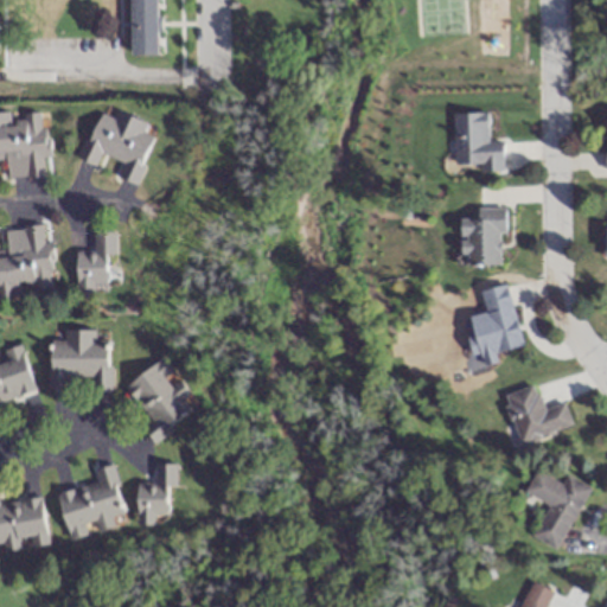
[(129,0),(131,56),(157,55),(155,0),(129,0)]
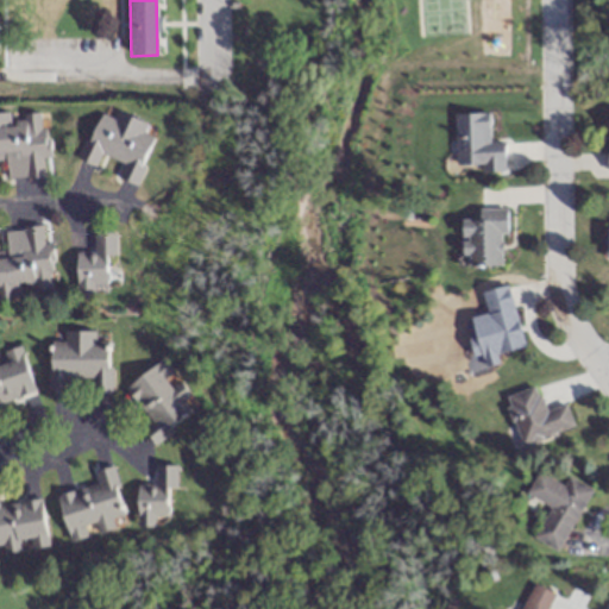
[(136,186),(158,131),(102,107),(80,161),(98,168),(102,156),(121,163),(115,177),(136,186)]
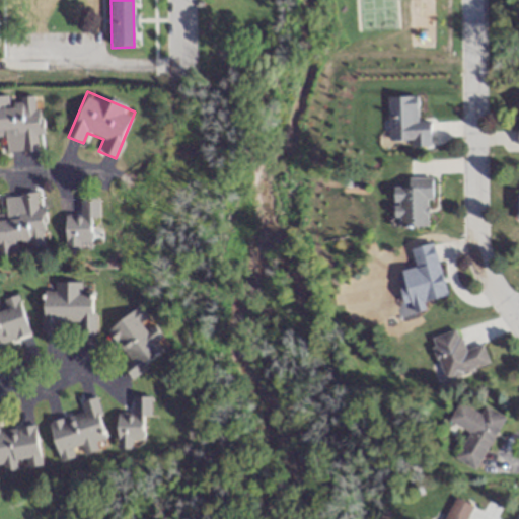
[(388,96),(388,142),(429,142),(429,121),(417,121),(417,95),(388,96)]
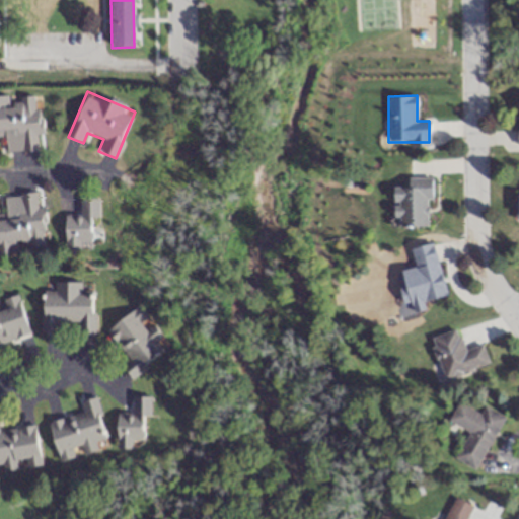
[(0,97),(0,141),(5,141),(5,153),(42,151),(40,96),(0,97)]
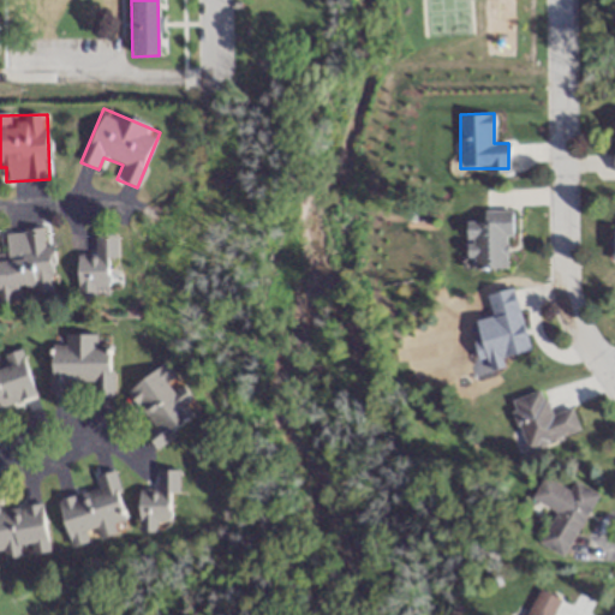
[(467,221),(467,268),(511,268),(511,210),(484,210),(484,221),(467,221)]
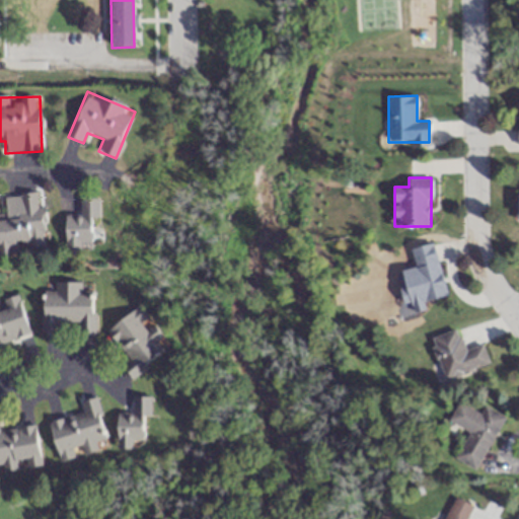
[(0,252),(45,249),(41,194),(0,196),(0,252)]
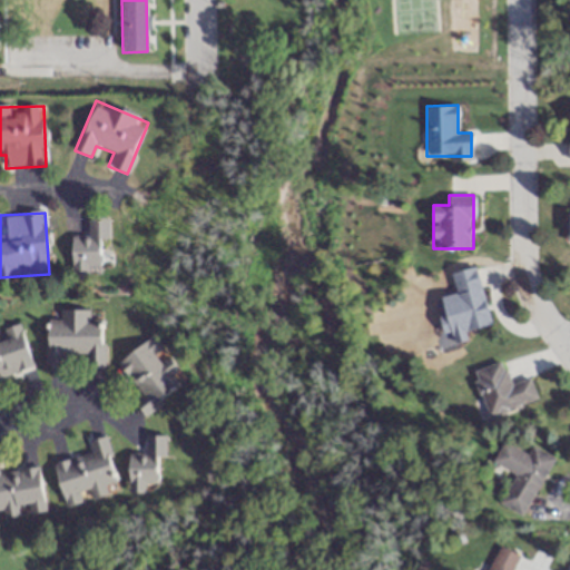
[(71,235),(71,272),(109,272),(109,218),(87,218),(87,236),(71,235)]
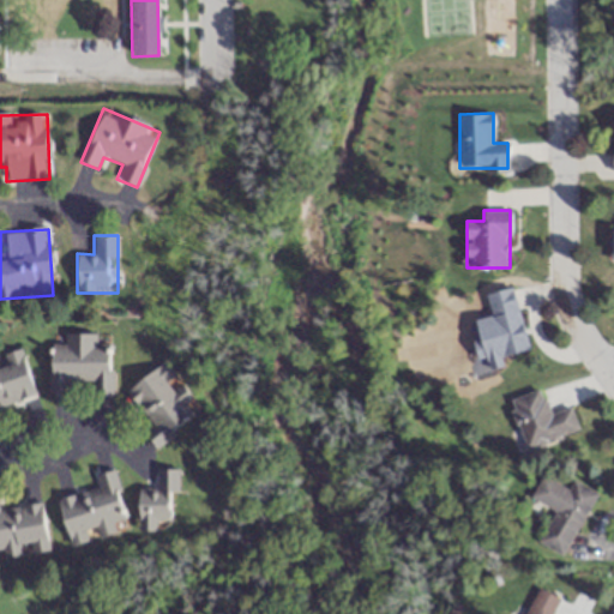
[(513,287),(486,294),(491,315),(474,319),(482,359),(528,348),(513,287)]
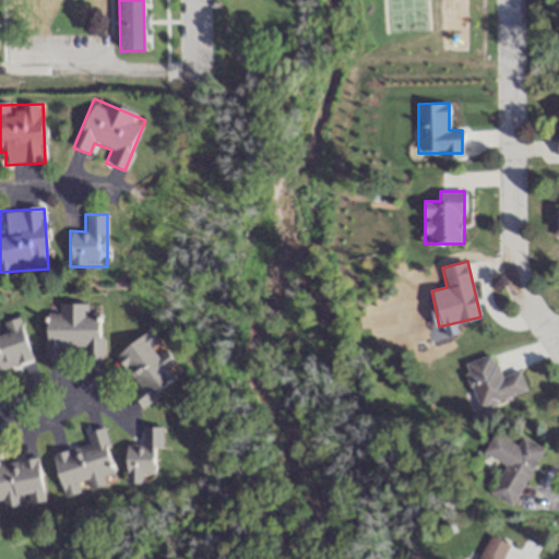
[(46,311),(46,360),(64,360),(66,347),(82,347),(82,359),(103,359),(103,320),(87,319),(87,304),(57,302),(57,311),(46,311)]
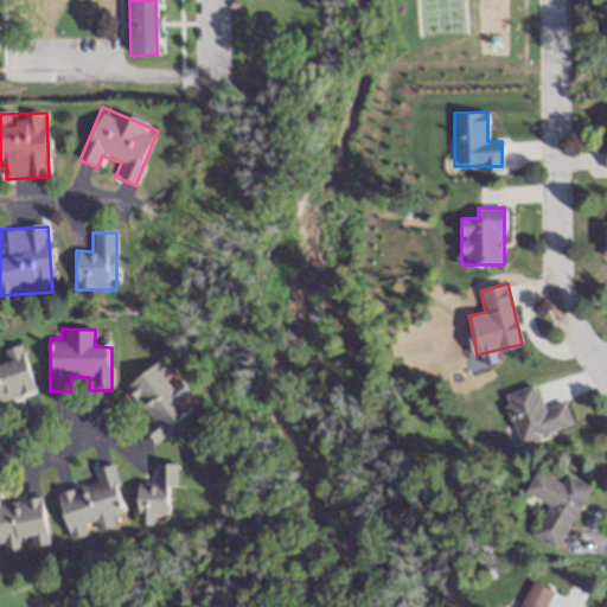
[(0,351),(0,400),(34,391),(23,345),(0,351)]
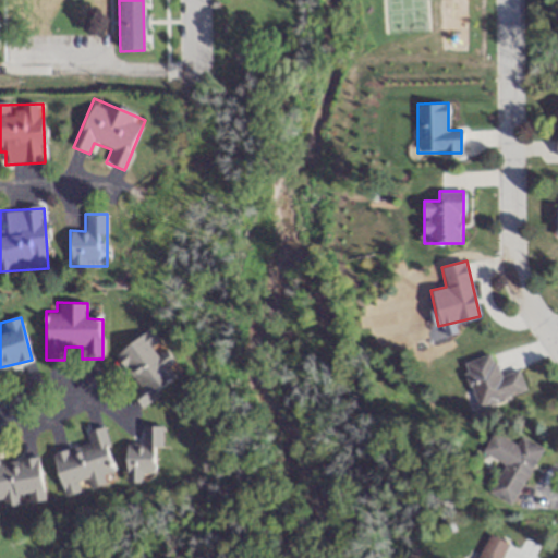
[(138,387),(131,393),(141,407),(180,377),(155,344),(157,342),(148,330),(114,355),(138,387)]
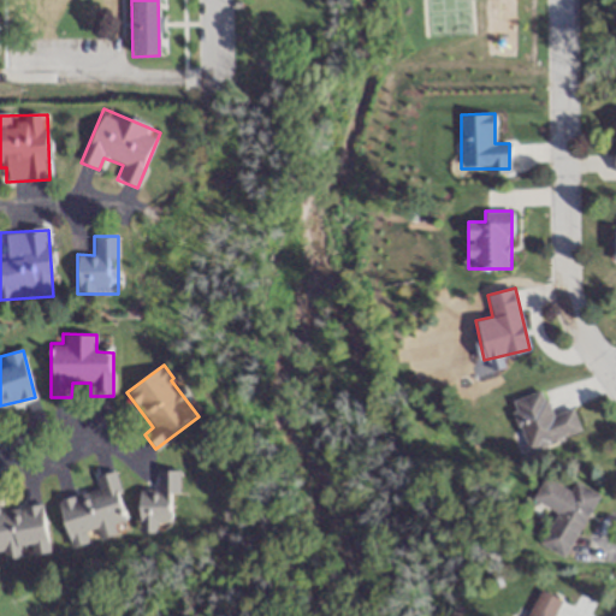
[(527,449),(581,431),(573,408),(551,415),(543,390),(510,401),(527,449)]
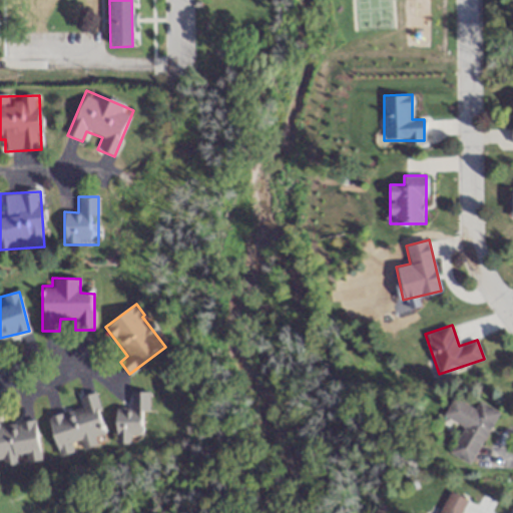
[(147,392),(130,392),(129,408),(116,408),(115,443),(146,444),(147,392)]
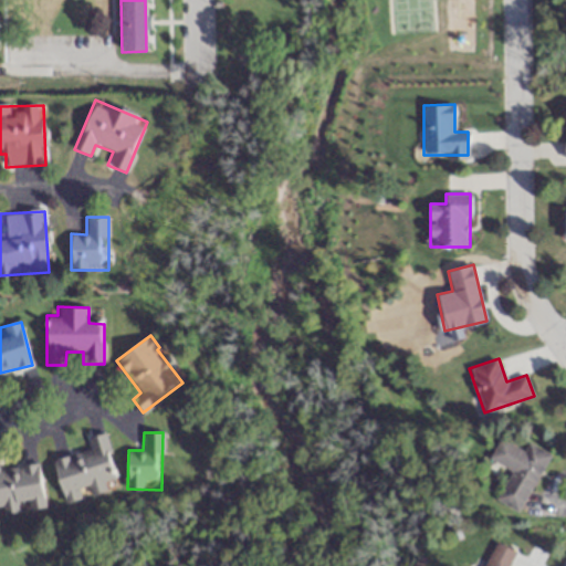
[(63,503),(82,500),(80,488),(90,486),(91,493),(116,488),(106,433),(87,438),(90,451),(55,458),(63,503)]
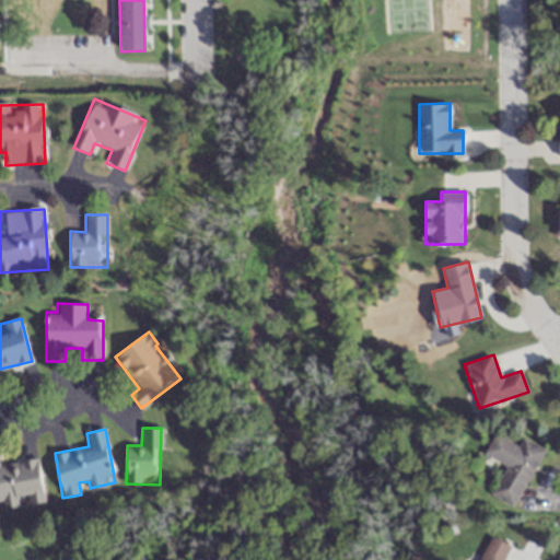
[(523,438),(520,445),(494,434),(485,455),(505,465),(490,496),(515,508),(544,447),(523,438)]
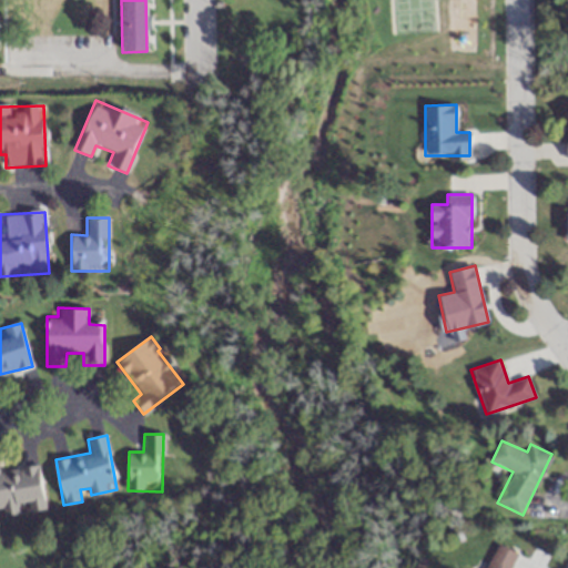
[(0,470),(0,508),(2,508),(3,516),(46,510),(39,465),(0,470)]
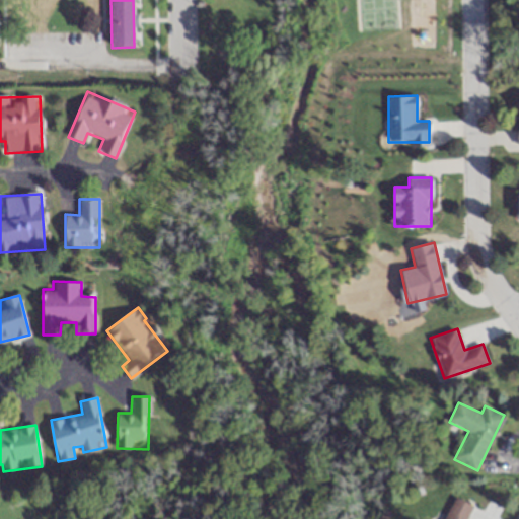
[(467,518),(473,506),(453,498),(444,518),(467,518)]
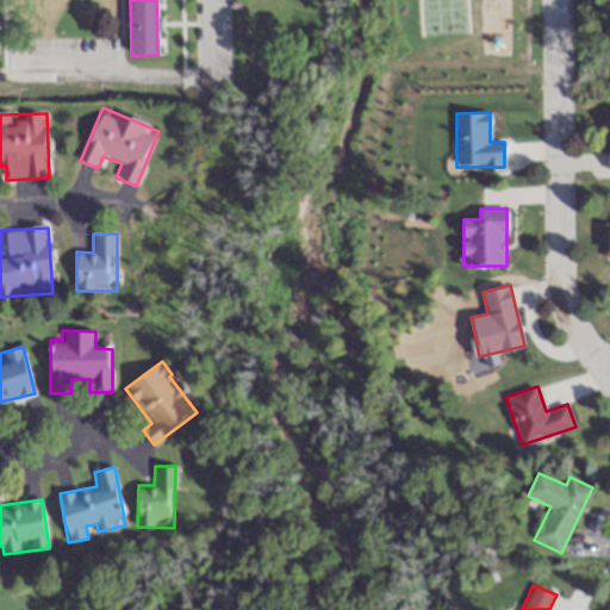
All buildings are outlined.
